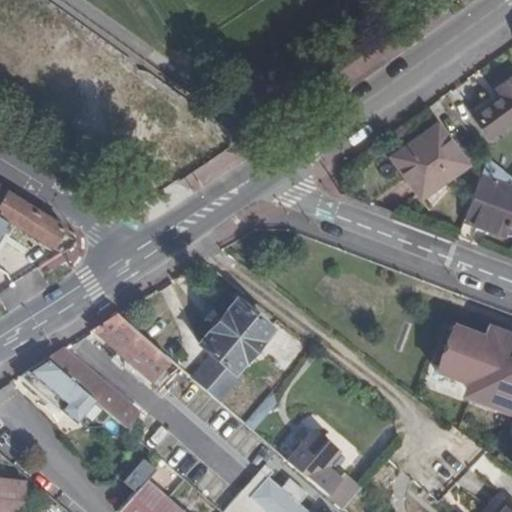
[(490,138),(511,121),(511,76),(493,90),(498,97),(474,115),(490,138)]
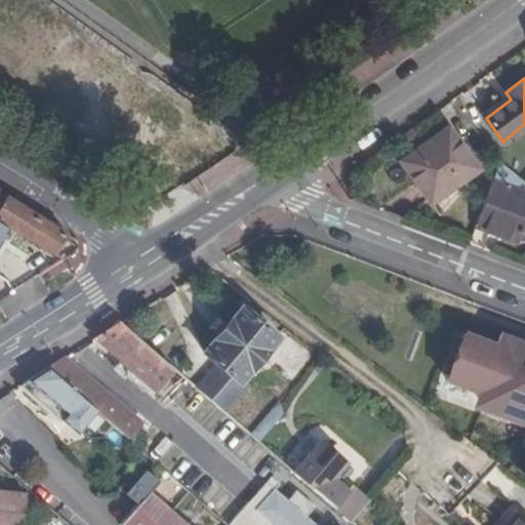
[(478,169),(448,127),(401,161),(431,203),(478,169)]
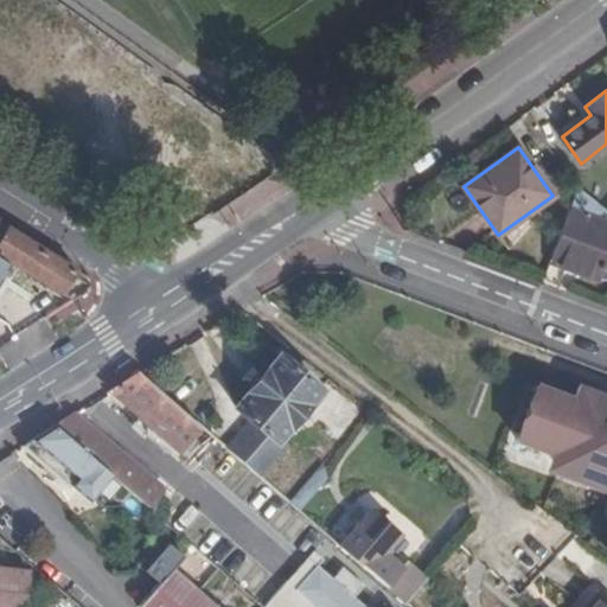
[(606,254),(606,211),(577,187),(550,260),(598,276),(606,255),(606,254)]
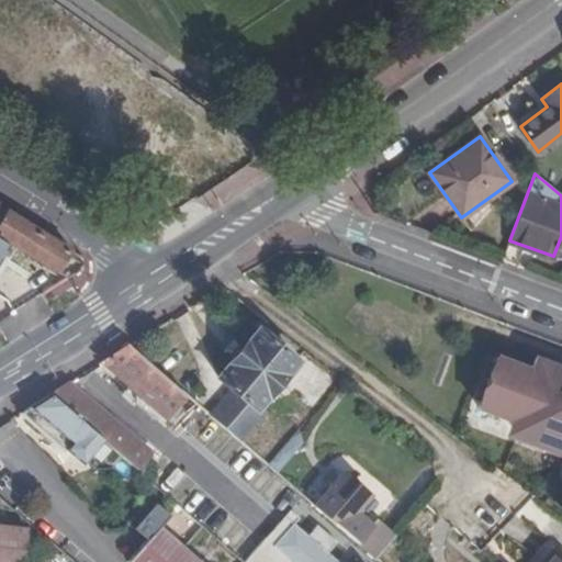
[(0,235),(34,257),(56,270),(69,248),(2,206),(0,209),(0,235)]
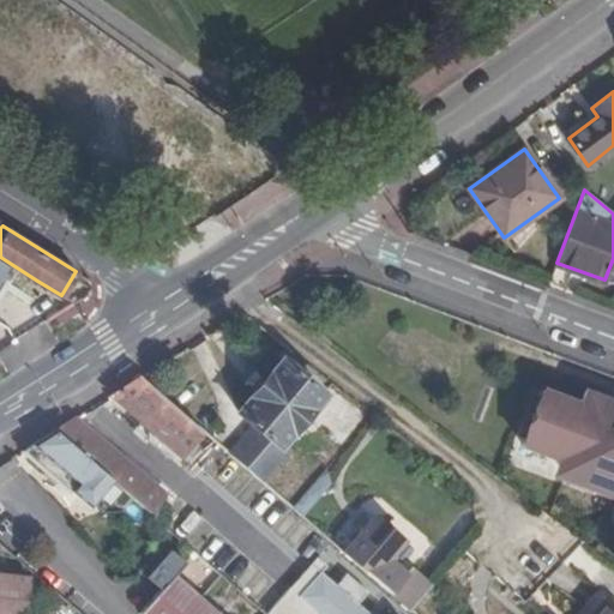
[(74,304),(61,295),(37,281),(23,298),(48,320),(74,304)]
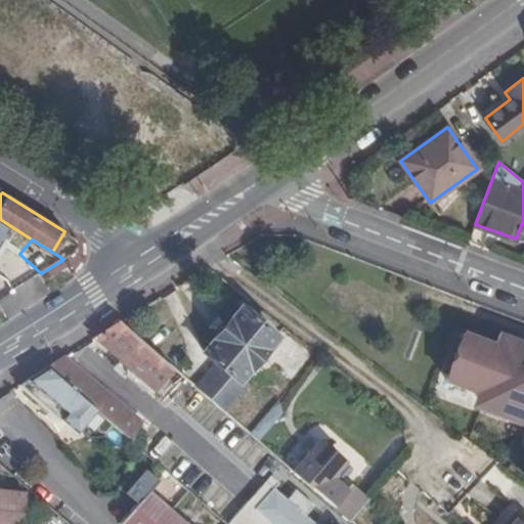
[(276,336),(241,306),(204,351),(218,363),(197,387),(223,410),(246,385),(241,380),(276,336)]
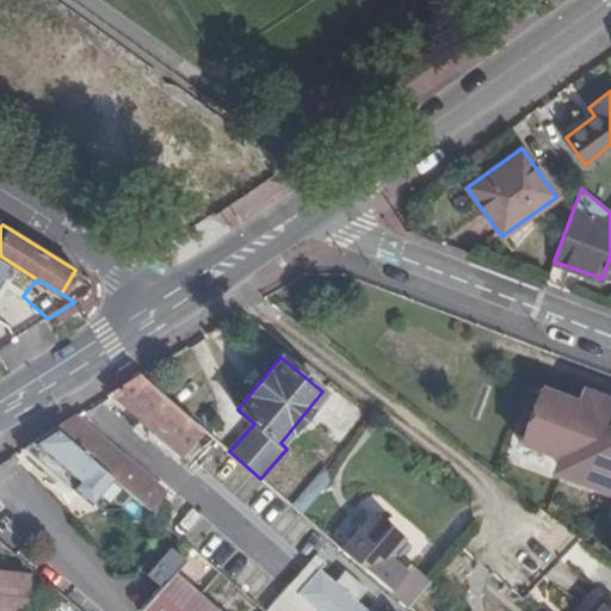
[(110,393),(179,454),(202,429),(140,375),(110,393)]
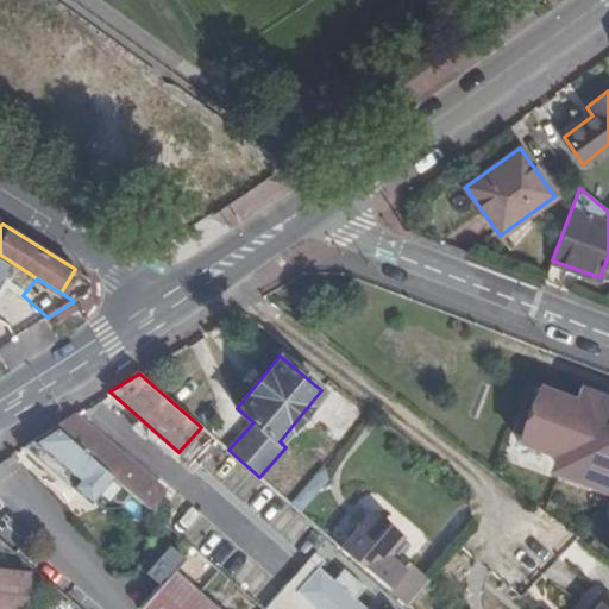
[(608,406),(606,405),(608,399),(581,388),(577,400),(540,387),(519,441),(556,454),(571,460),(566,473),(608,489),(608,406)]
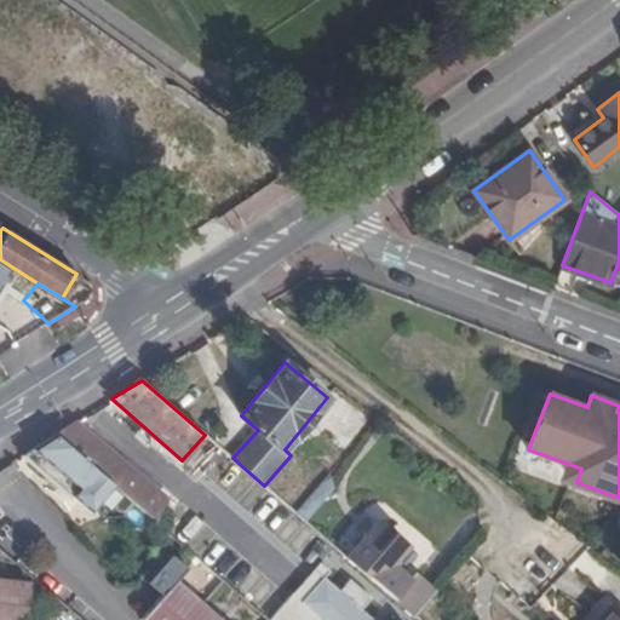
[(80,428),(74,423),(56,435),(65,443),(80,428)]
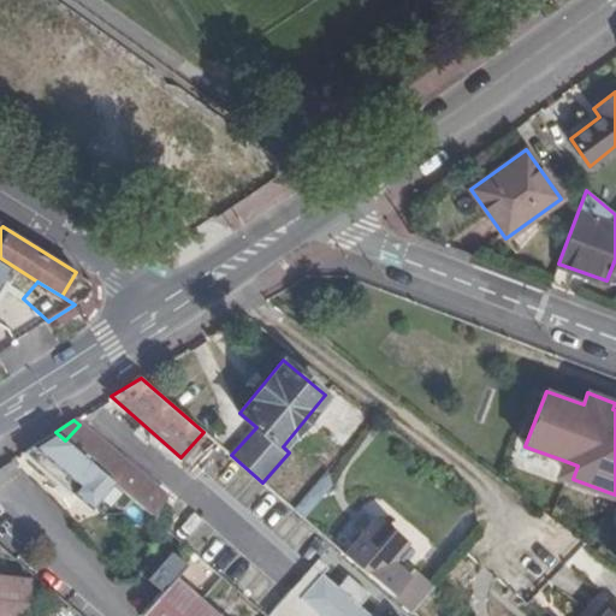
[(148,514),(164,496),(80,425),(65,440),(113,484),(148,514)]
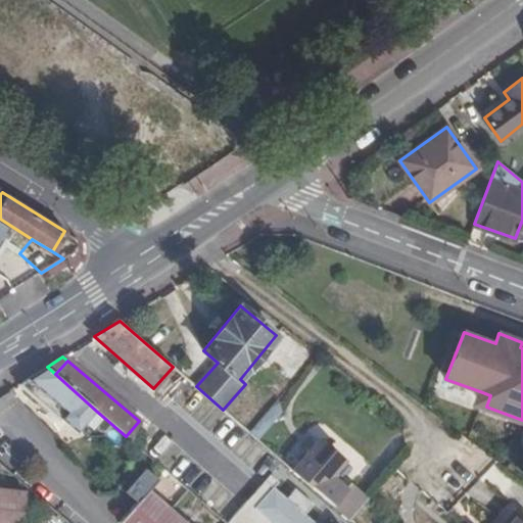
[(47,367),(19,384),(60,419),(62,417),(79,431),(96,411),(55,374),(47,367)]
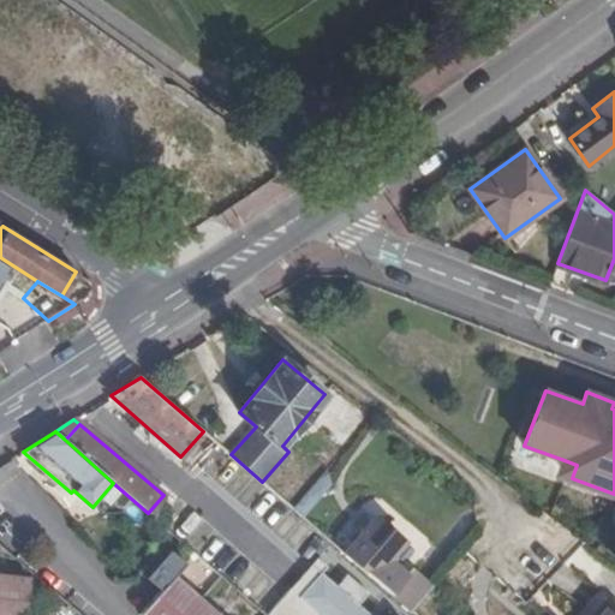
[(302,517),(332,482),(327,469),(293,508),(302,517)]
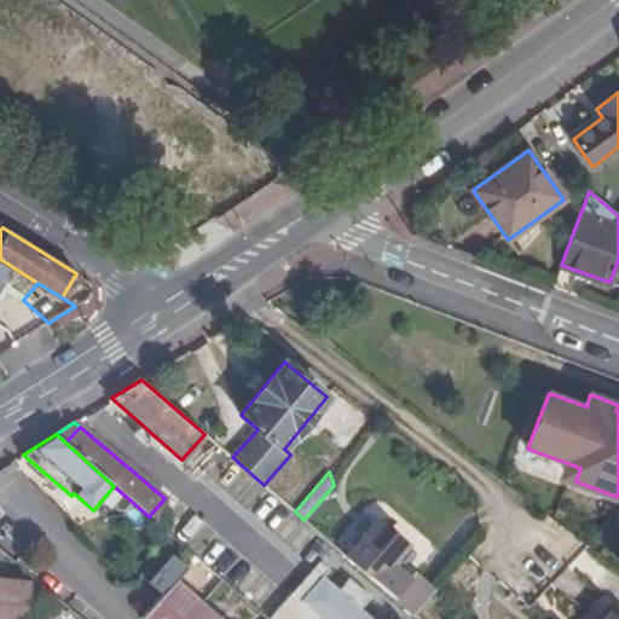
[(408,545),(377,519),(346,555),(415,615),(435,590),(415,572),(410,578),(393,563),(408,545)]
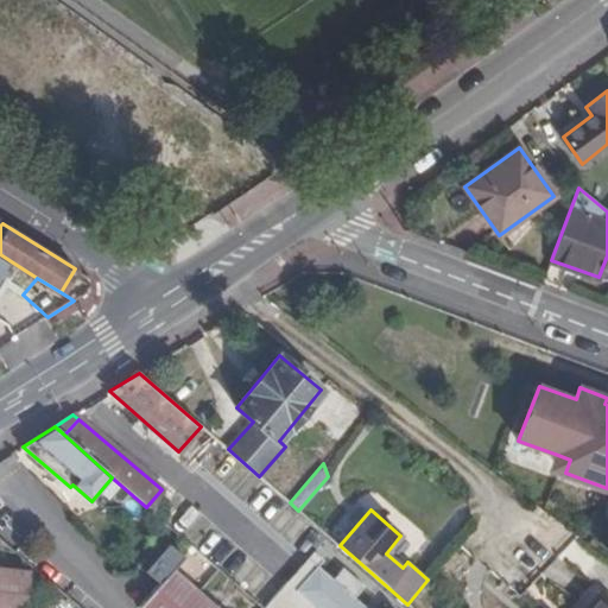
[(215,607),(201,595),(173,571),(184,558),(171,548),(163,552),(146,572),(160,584),(139,607),(215,607)]
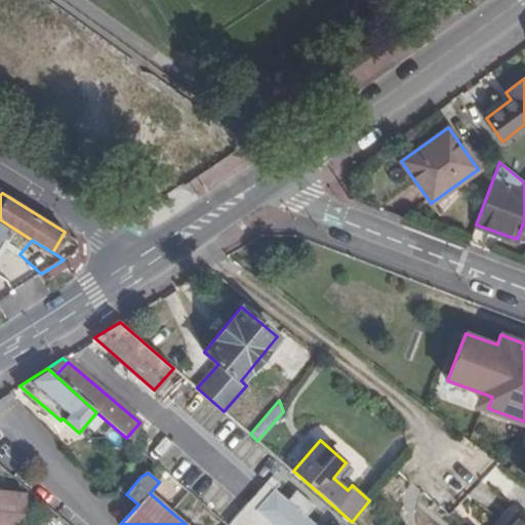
[(186,524),(315,524),(307,517),(316,507),(296,490),(288,499),(275,489),(279,484),(271,477),(228,524),(227,524),(191,493),(173,514),(186,524)]
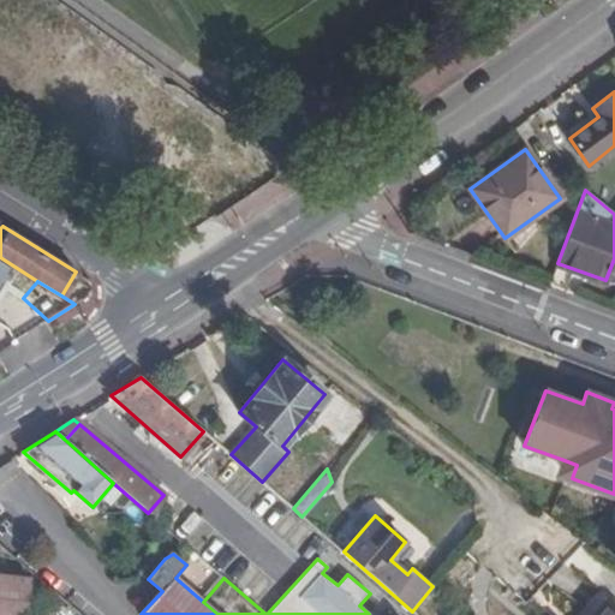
[(0,614),(9,614),(10,607),(28,609),(31,581),(9,579),(9,575),(0,573),(0,614)]
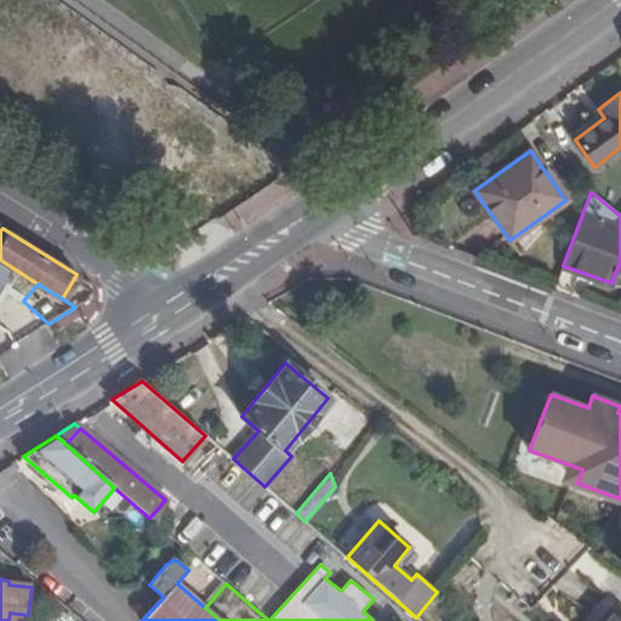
[(620,620),(620,613),(611,605),(598,620),(620,620)]
